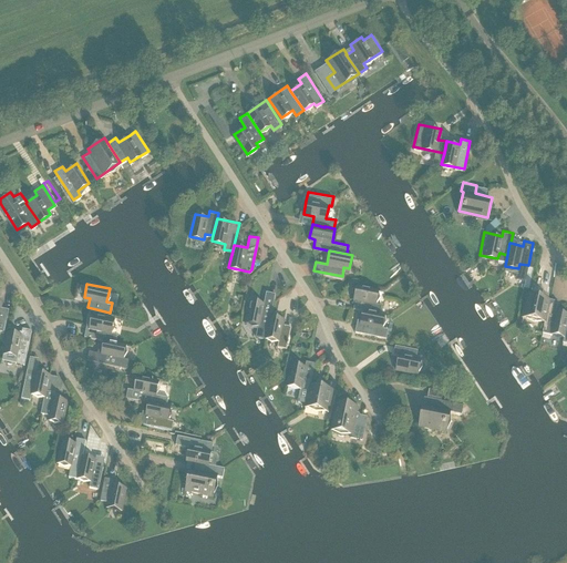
[(380,311),(382,303),(377,302),(379,289),(356,284),(353,298),(354,298),(353,307),(362,309),(362,308),(380,311)]
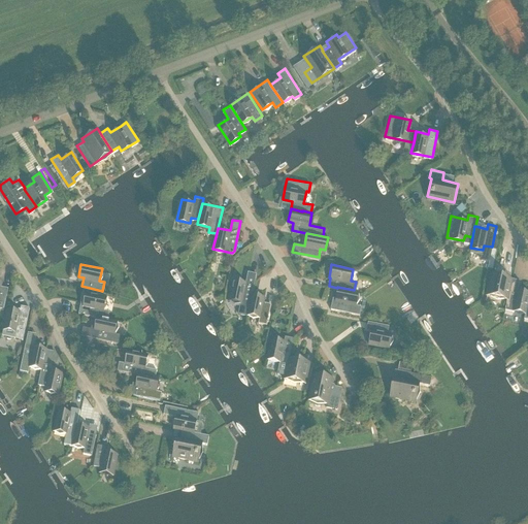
[(239,312),(246,314),(250,298),(251,298),(251,297),(252,292),(256,271),(248,269),(245,281),(233,277),(229,299),(241,302),(239,312)]
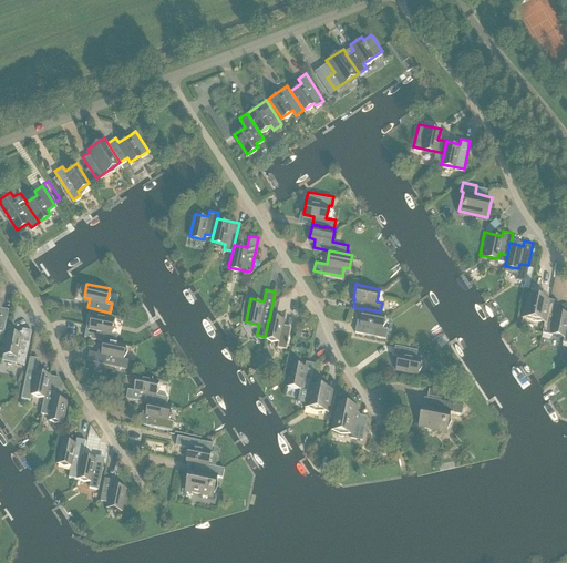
[(545,319),(547,308),(549,297),(527,293),(523,315),(544,319),(545,319)]
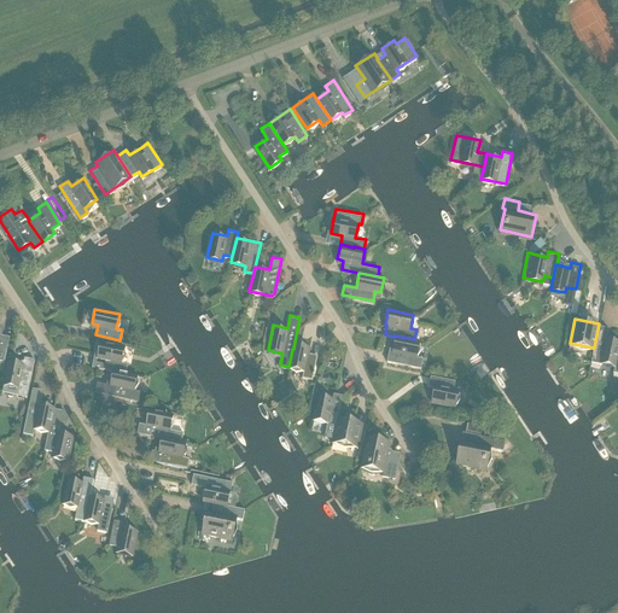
[(420,340),(414,339),(395,336),(395,337),(392,350),(389,349),(386,360),(421,366),(423,356),(417,355),(420,340)]
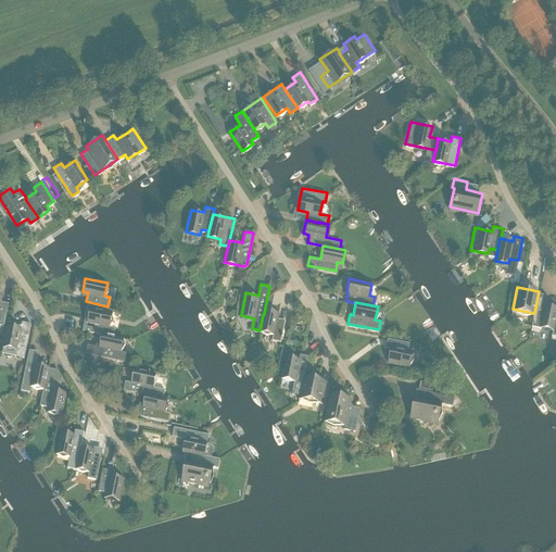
[(555,305),(536,302),(534,313),(533,313),(531,324),(552,328),(552,333),(555,334),(555,305)]
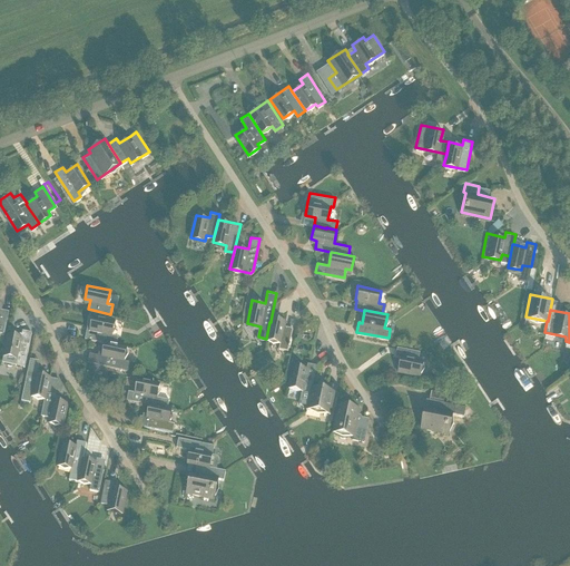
[(104,340),(116,343),(116,342),(118,334),(112,333),(115,320),(91,314),(90,323),(87,323),(85,337),(104,341),(104,340)]
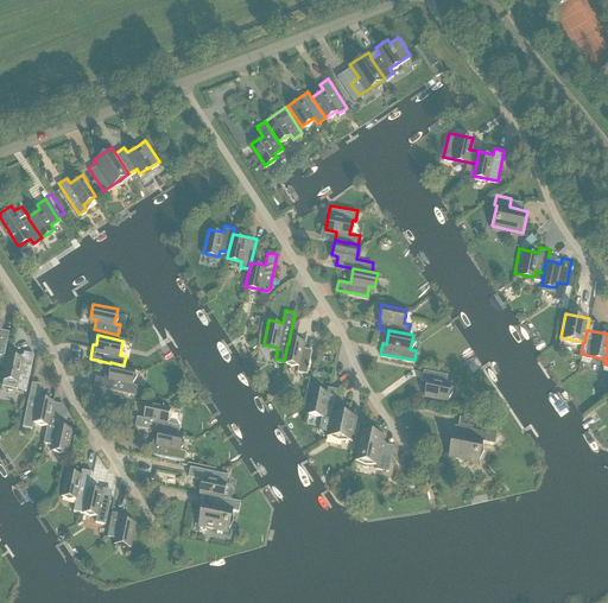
[(303,346),(304,340),(290,336),(289,342),(289,343),(287,343),(284,361),(298,363),(297,369),(306,372),(312,348),(303,346)]
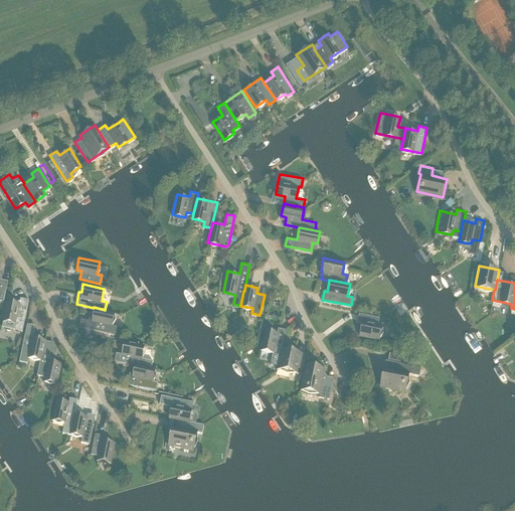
[(13,327),(22,329),(28,298),(20,296),(19,302),(7,299),(3,320),(14,322),(13,327)]
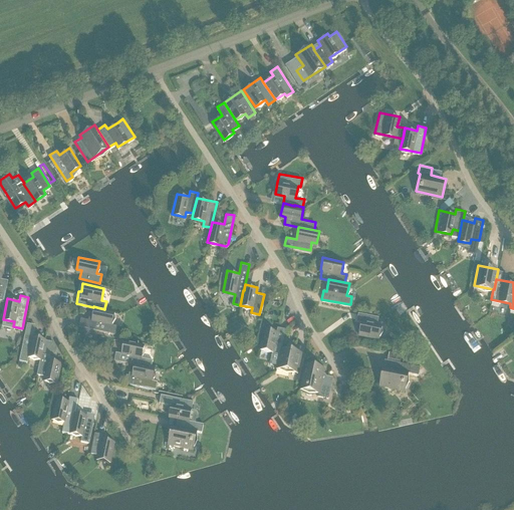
[(112,322),(114,311),(104,308),(104,309),(93,306),(93,307),(91,319),(96,320),(94,327),(115,332),(116,323),(112,322)]
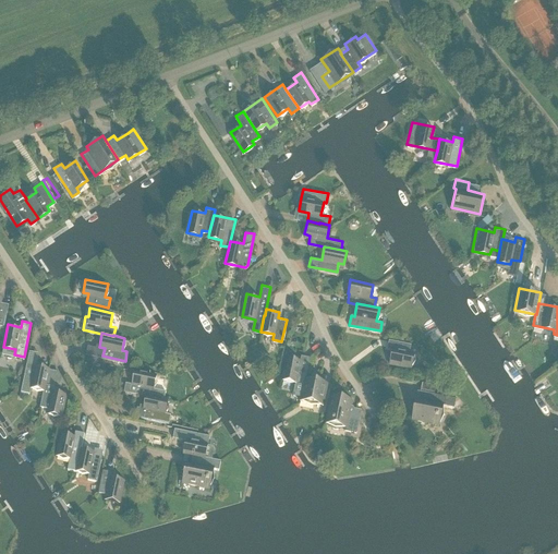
[(389,361),(412,365),(414,352),(409,351),(411,342),(389,338),(387,347),(392,348),(389,361)]
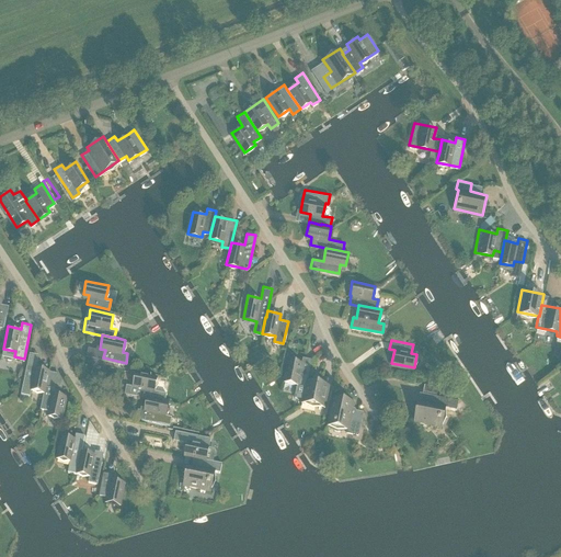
[(307,379),(307,378),(311,357),(302,355),(301,361),(288,357),(284,381),(297,383),(298,377),(307,379)]
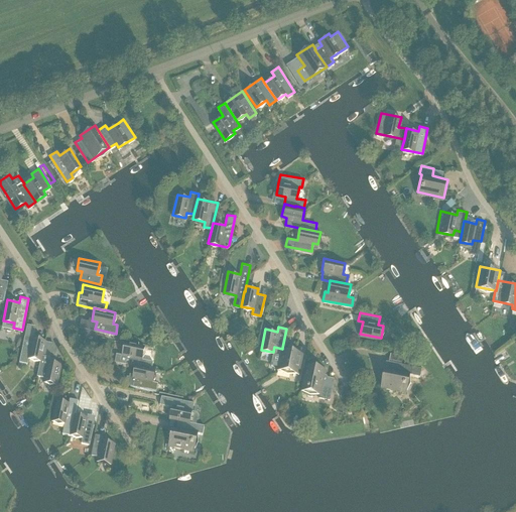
[(40,358),(41,353),(41,354),(44,339),(24,335),(19,360),(27,362),(29,355),(40,358)]
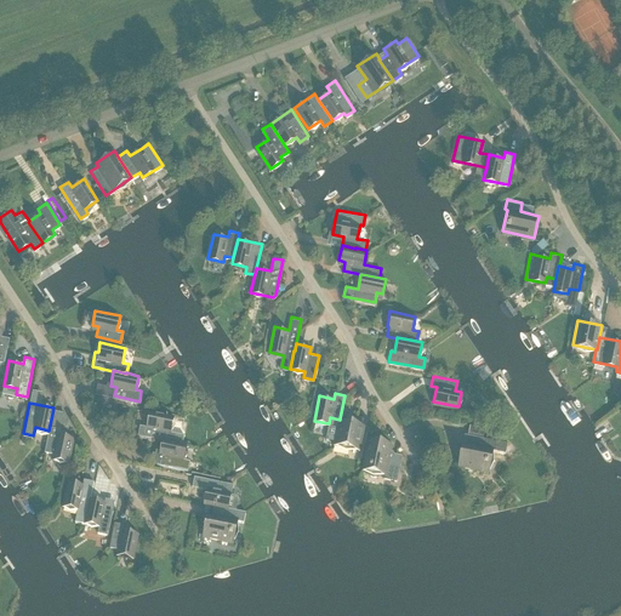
[(144,434),(161,438),(175,440),(182,441),(184,432),(177,431),(171,429),(175,415),(149,410),(144,434)]
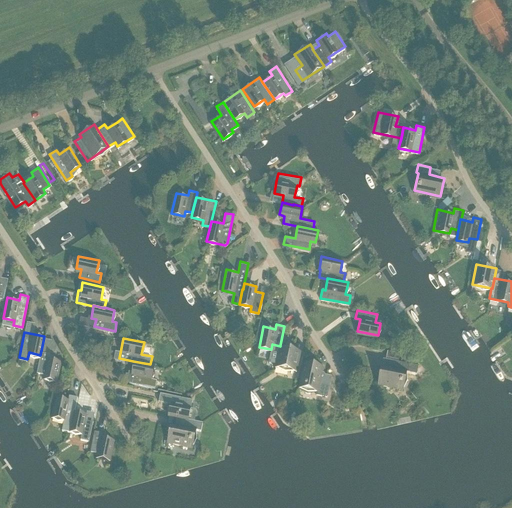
[(297,370),(301,350),(280,346),(279,347),(278,347),(275,366),(297,370)]
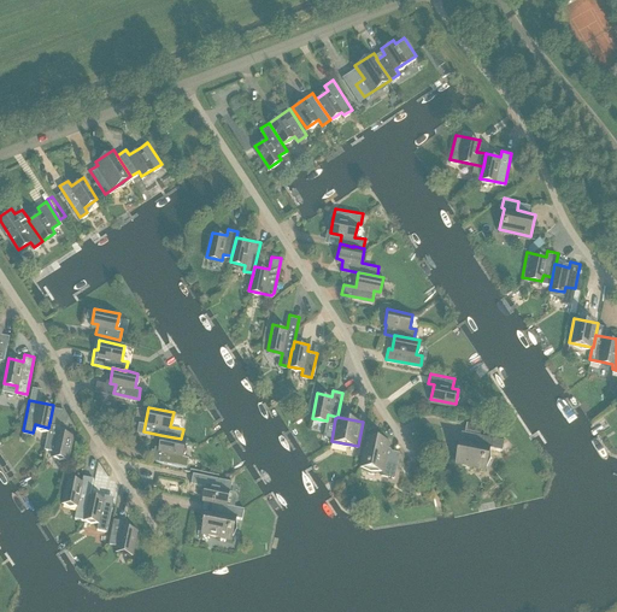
[(465,430),(462,429),(459,439),(454,460),(486,466),(491,446),(503,448),(504,437),(480,433),(482,423),(468,421),(465,430)]
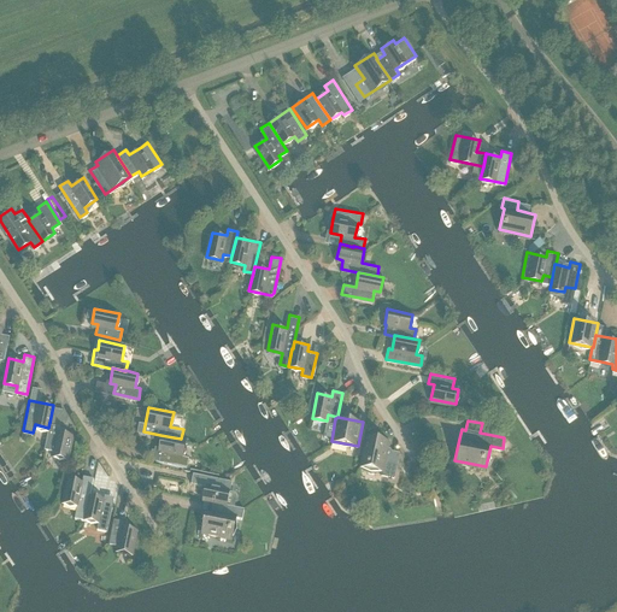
[(58,430),(59,424),(50,423),(50,422),(48,428),(43,447),(53,449),(52,455),(68,458),(72,434),(58,430)]
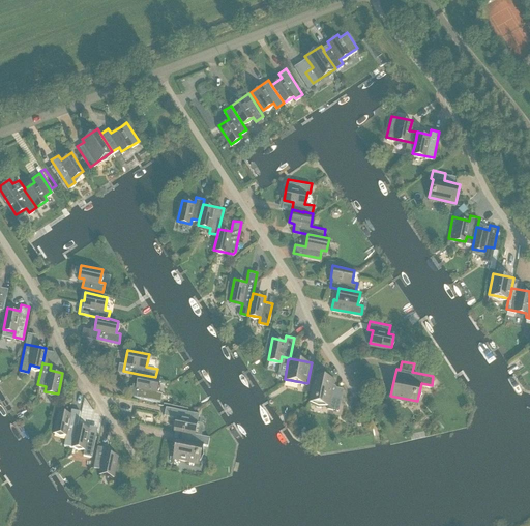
[(336,385),(335,391),(330,390),(333,377),(315,373),(310,400),(327,404),(327,406),(339,408),(343,387),(336,385)]
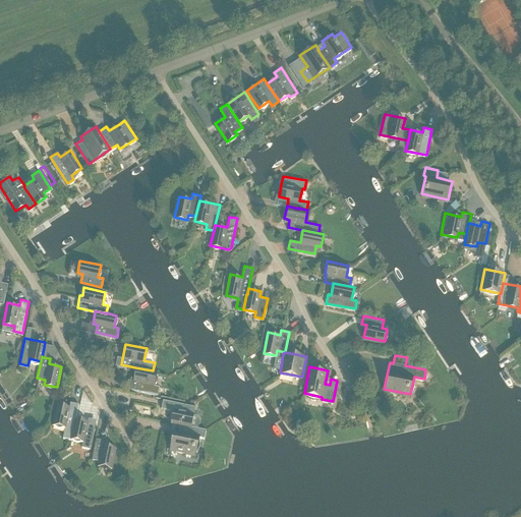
[(155,384),(157,371),(153,370),(147,369),(135,367),(134,376),(130,376),(130,378),(128,378),(126,386),(136,389),(158,393),(159,385),(155,384)]
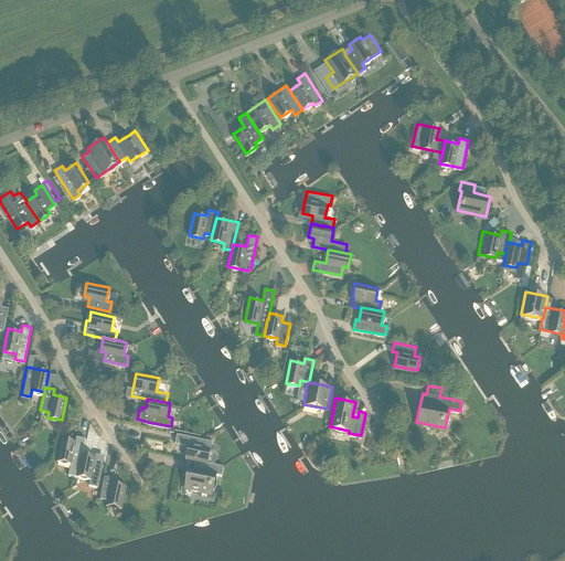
[(185,457),(206,462),(206,461),(208,462),(208,461),(212,440),(177,432),(176,441),(189,444),(185,457)]
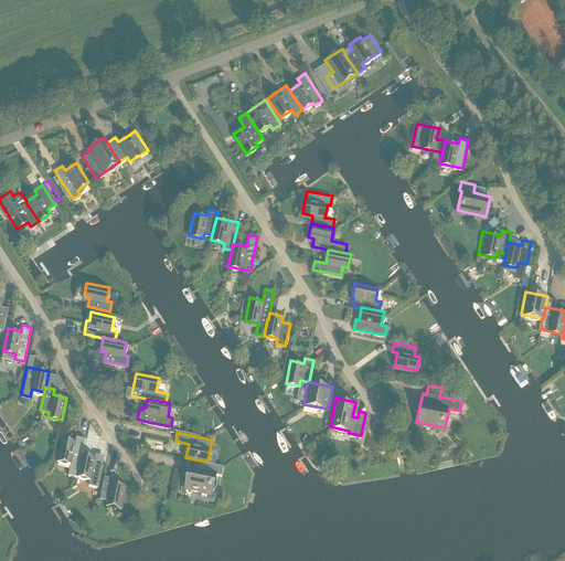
[(70,467),(77,469),(78,469),(82,452),(85,436),(76,434),(75,440),(62,436),(57,459),(71,462),(70,467)]
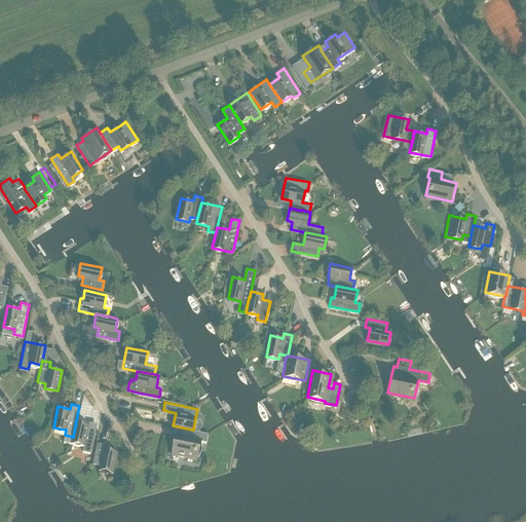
[(88,423),(76,420),(73,437),(72,437),(71,442),(83,444),(82,449),(91,451),(96,430),(87,429),(88,423)]
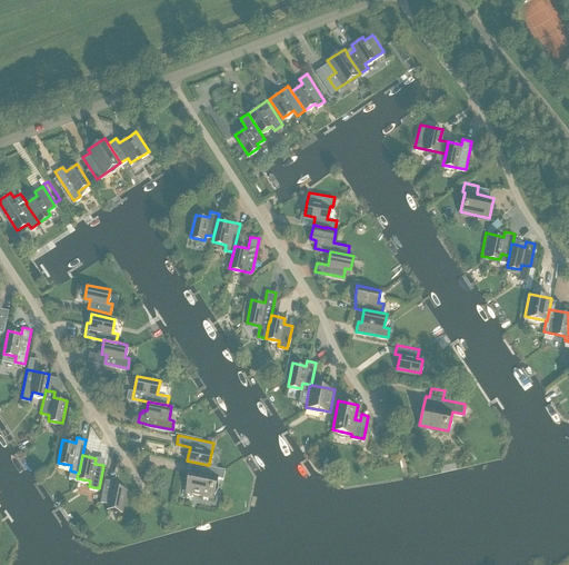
[(220,476),(222,467),(209,464),(209,465),(208,464),(208,465),(207,473),(189,469),(186,489),(213,495),(218,476),(220,476)]
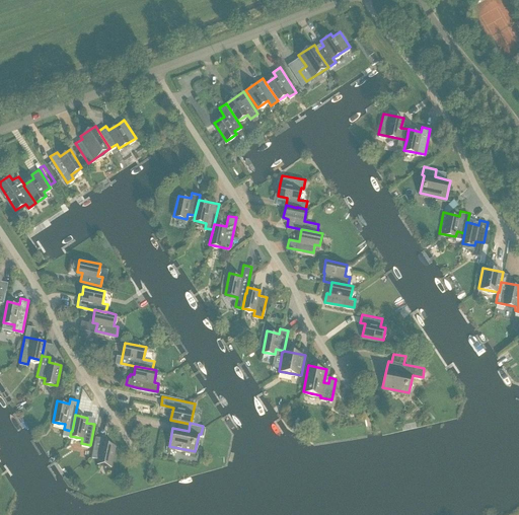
[(98,462),(110,465),(115,444),(102,442),(103,437),(95,435),(91,455),(99,457),(98,462)]
